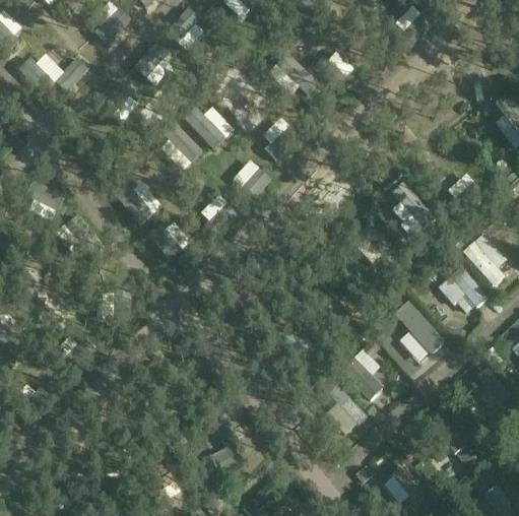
[(292,69),(281,80),(302,100),(297,105),(303,110),(308,105),(314,112),(324,101),(292,69)]
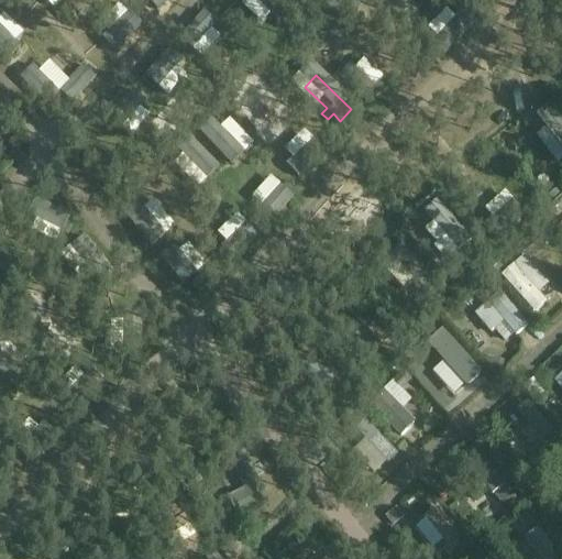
[(549,127),(561,142),(561,143),(561,117),(550,101),(538,111),(549,127)]
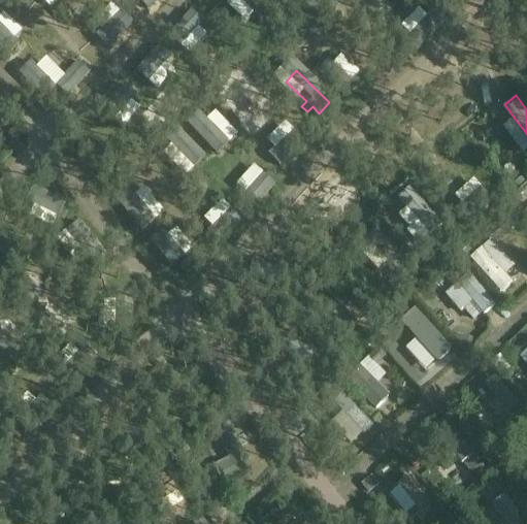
[(520,174),(514,179),(517,183),(523,177),(520,174)]
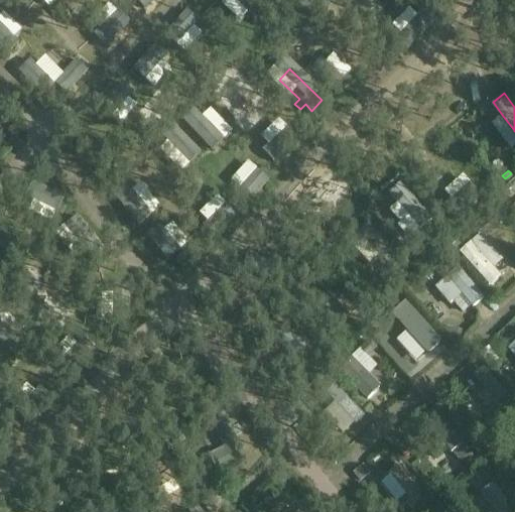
[(429,217),(399,181),(389,189),(419,225),(429,217)]
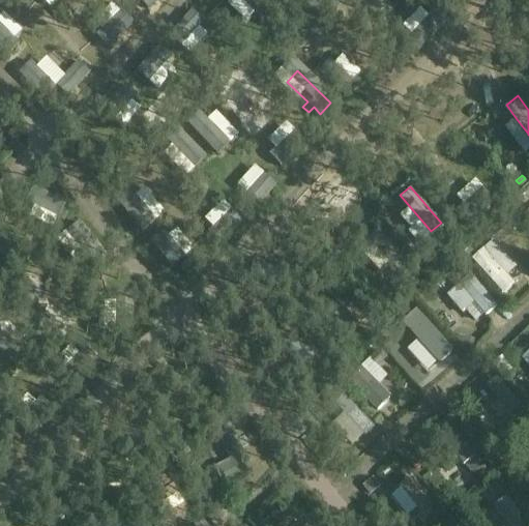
[(159,208),(149,214),(157,228),(168,222),(159,208)]
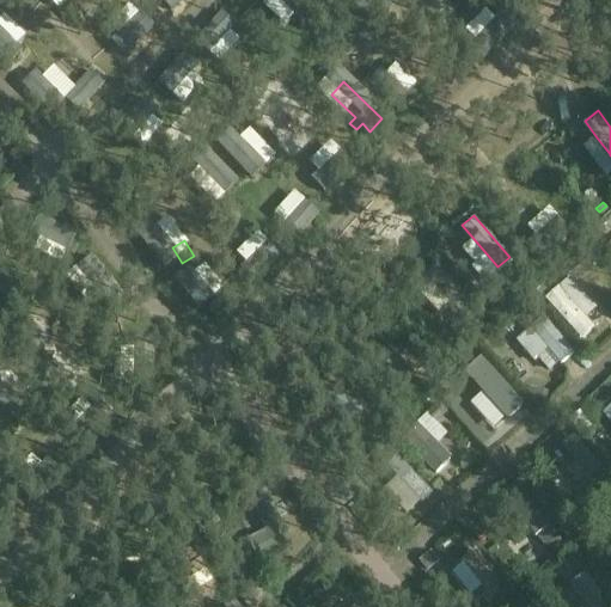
[(584,256),(578,250),(567,258),(573,264),(584,256)]
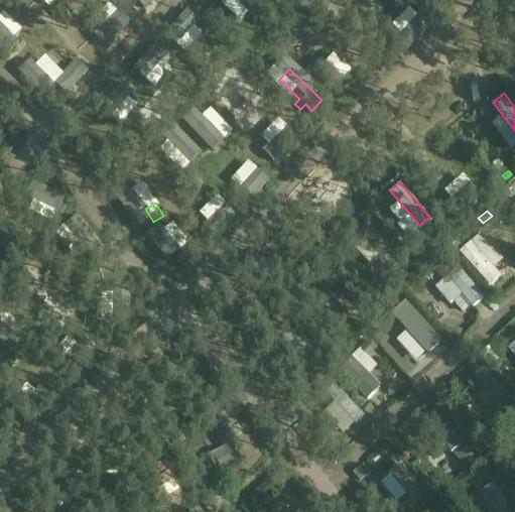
[(358,230),(359,231),(379,252),(392,265),(402,255),(368,220),(358,230)]
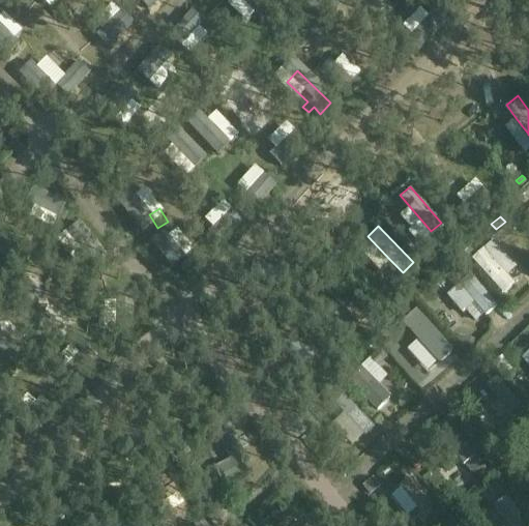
[(156,228),(144,233),(155,263),(168,258),(156,228)]
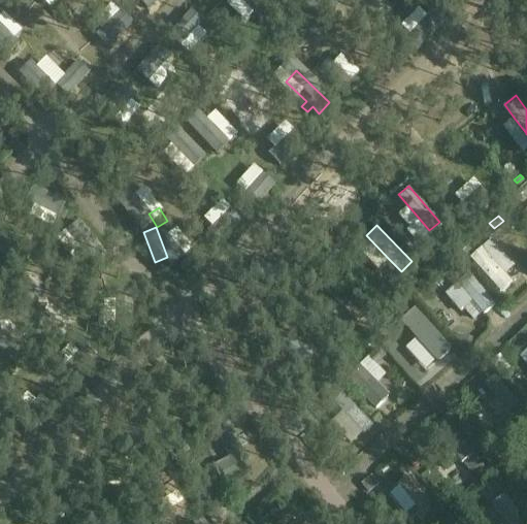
[(482,247),(470,257),(501,291),(513,281),(482,247)]
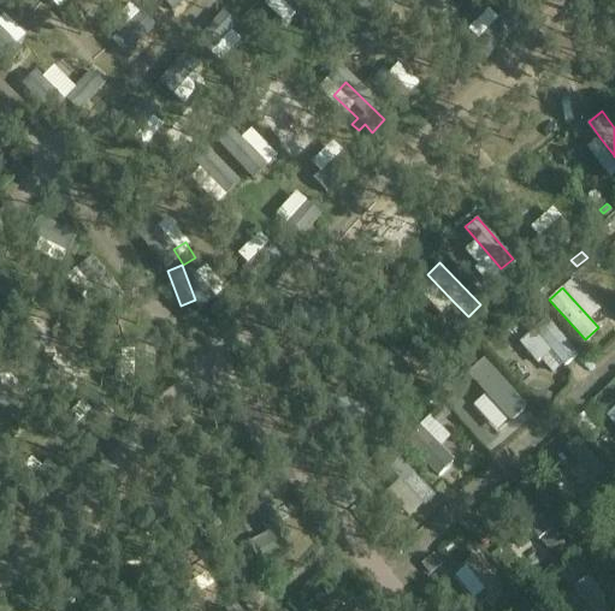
[(217,296),(208,306),(214,312),(223,302),(217,296)]
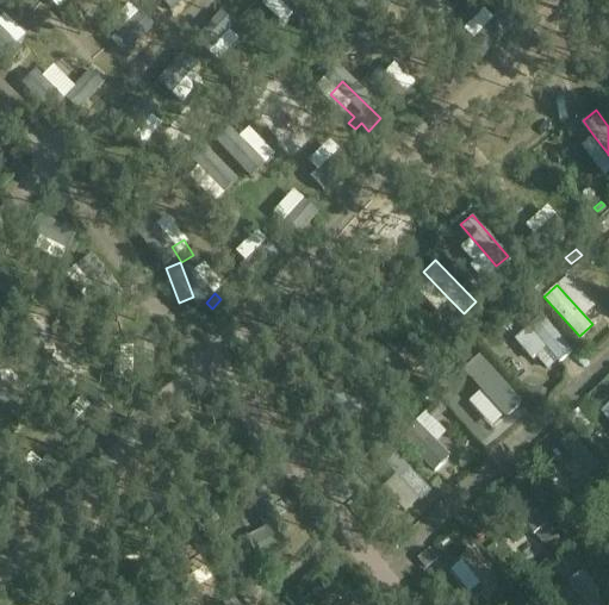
[(528,323),(515,335),(533,357),(546,347),(558,360),(571,349),(541,312),(528,323)]
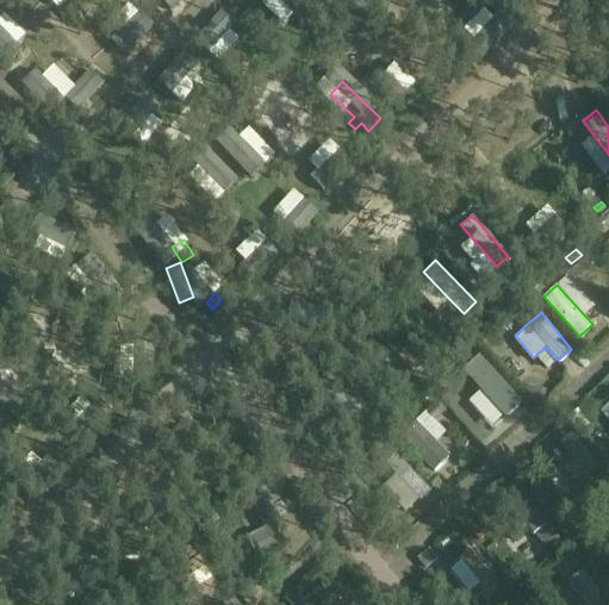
[(505,416),(521,400),(478,354),(461,368),(505,416)]
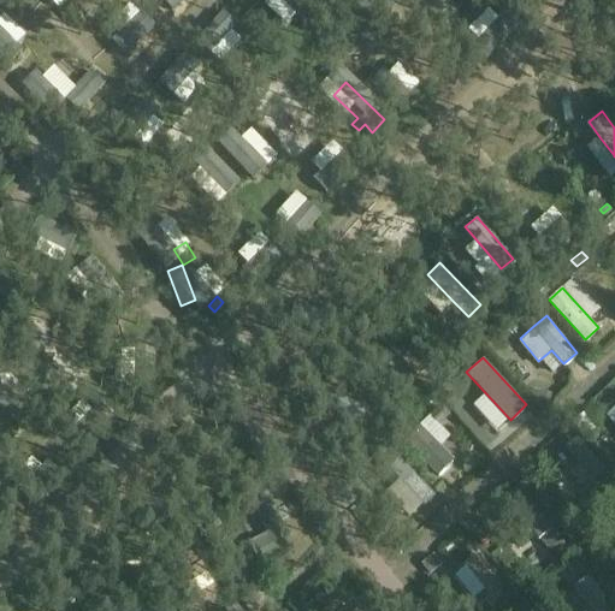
[(550,390),(534,385),(532,393),(548,398),(550,390)]
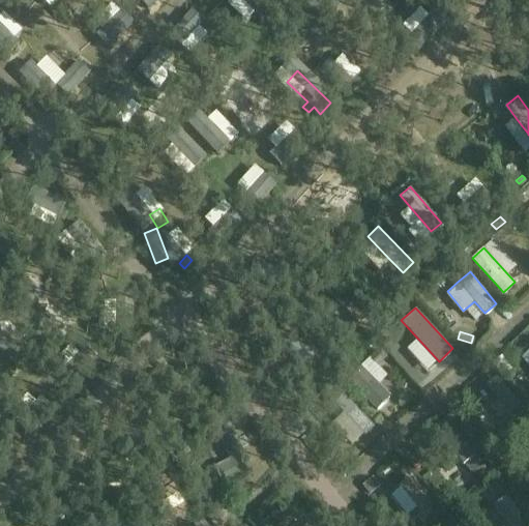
[(382,342),(391,352),(399,346),(389,335),(382,342)]
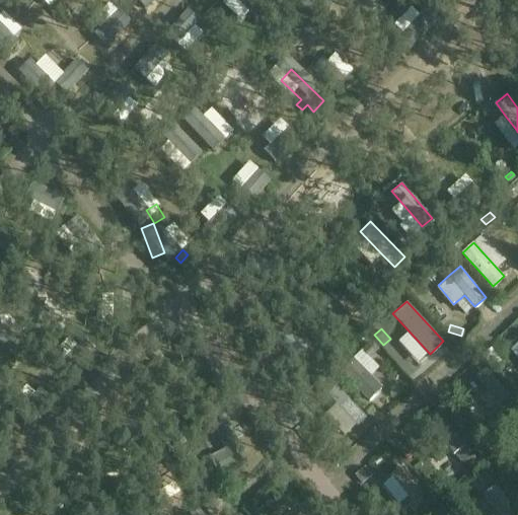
[(362,348),(369,355),(377,347),(370,340),(362,348)]
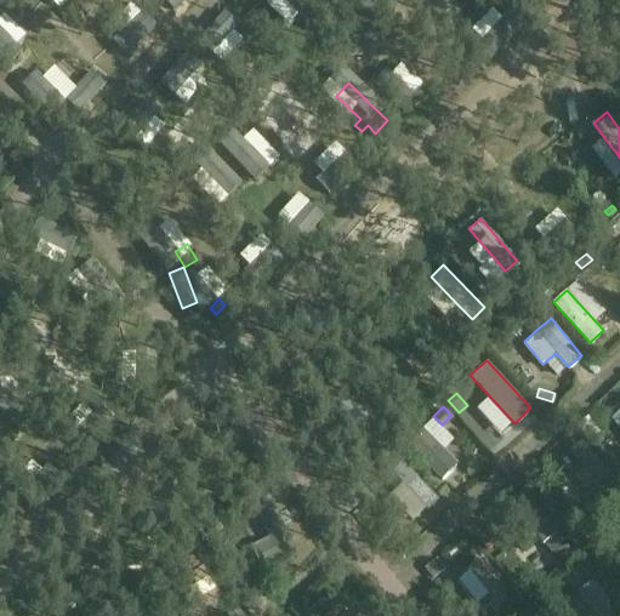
[(432,416),(421,426),(443,446),(453,437),(432,416)]
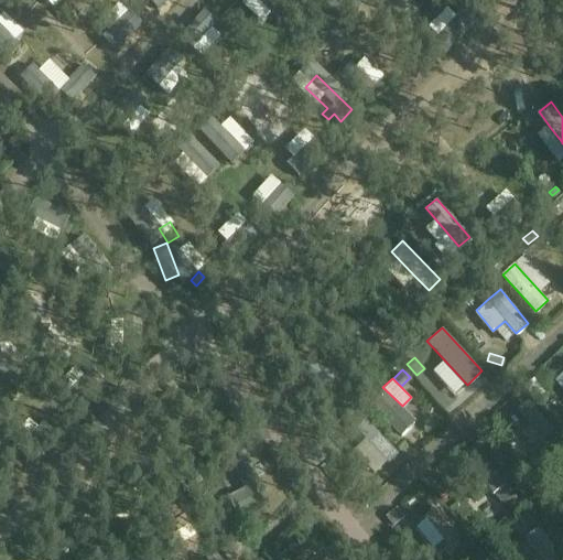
[(415,419),(382,387),(368,400),(401,433),(415,419)]
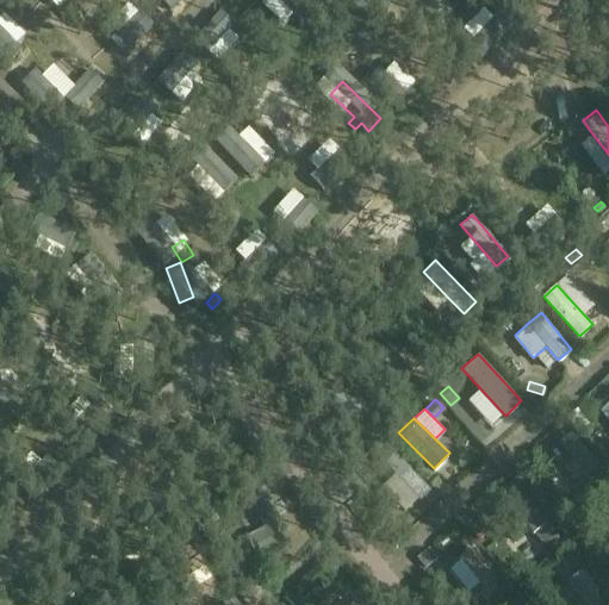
[(608,478),(571,431),(559,441),(586,475),(576,484),(588,498),(608,480),(608,478)]
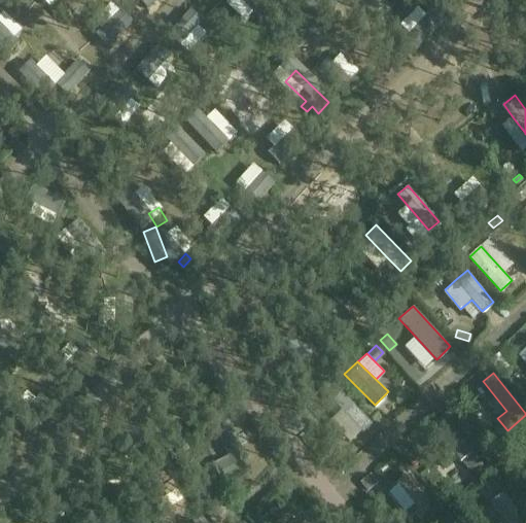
[(320,385),(325,391),(335,383),(328,377),(320,385)]
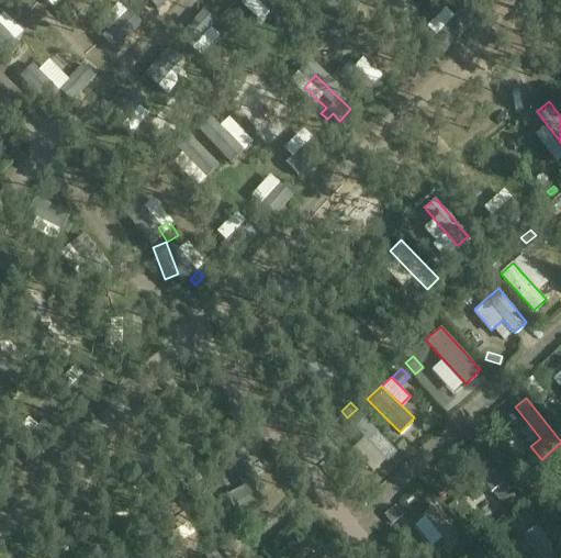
[(351,422),(363,434),(385,457),(388,459),(397,450),(361,412),(351,422)]
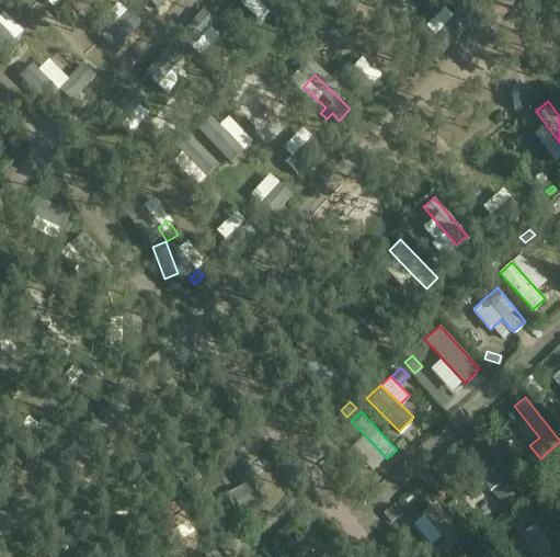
[(469,479),(477,488),(484,481),(490,489),(503,478),(472,439),(459,450),(478,473),(469,479)]
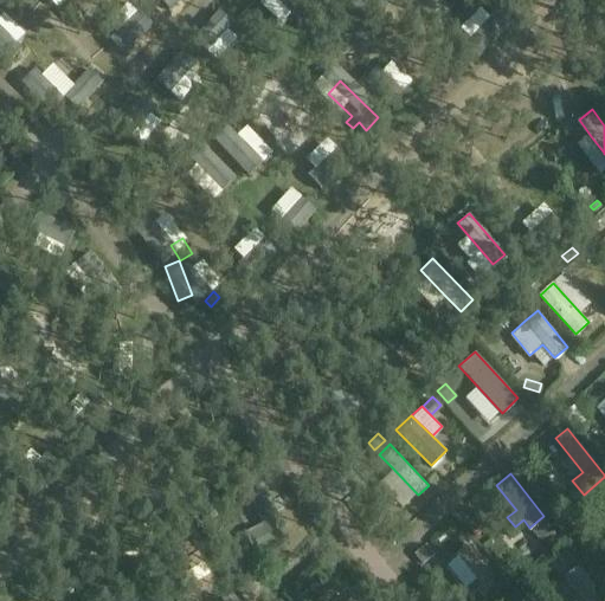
[(290,537),(263,482),(246,490),(261,522),(244,530),(256,554),(290,537)]
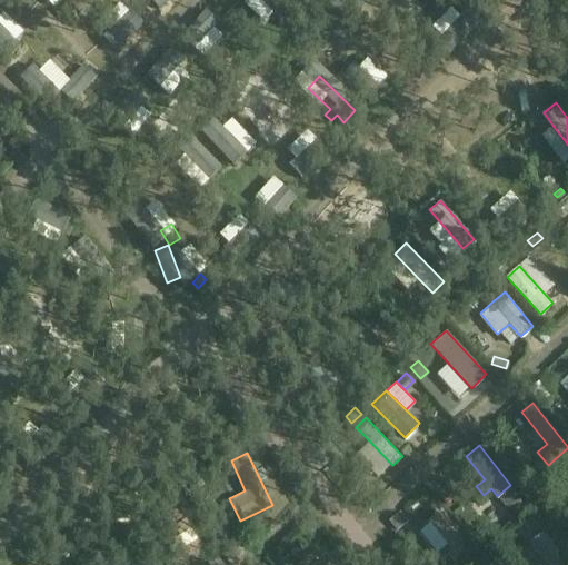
[(180,506),(169,515),(195,546),(206,537),(180,506)]
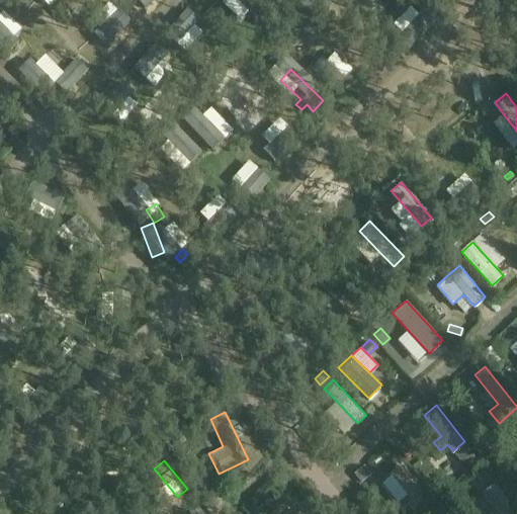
[(508,468),(502,460),(495,465),(501,474),(508,468)]
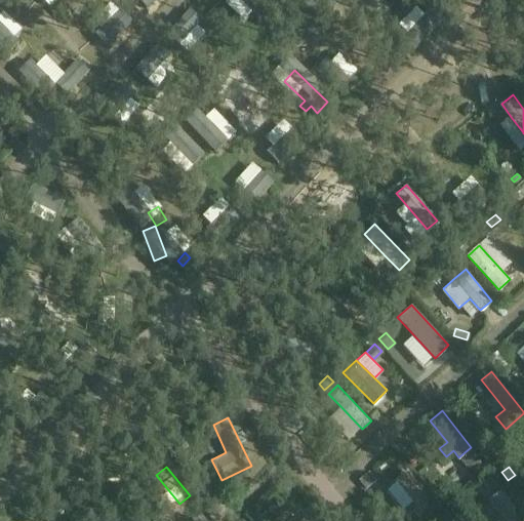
[(420,510),(434,499),(407,468),(395,478),(420,510)]
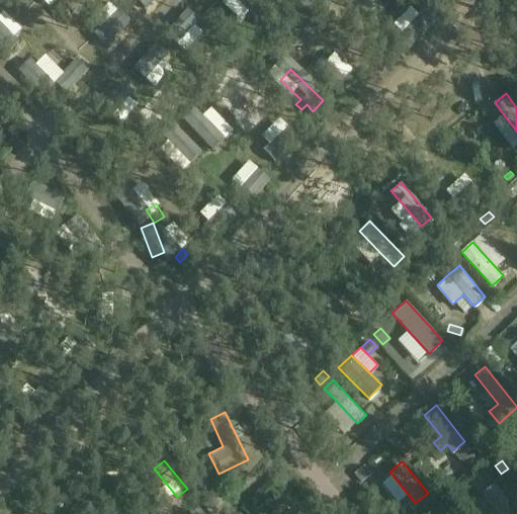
[(354,473),(360,481),(371,473),(364,464),(354,473)]
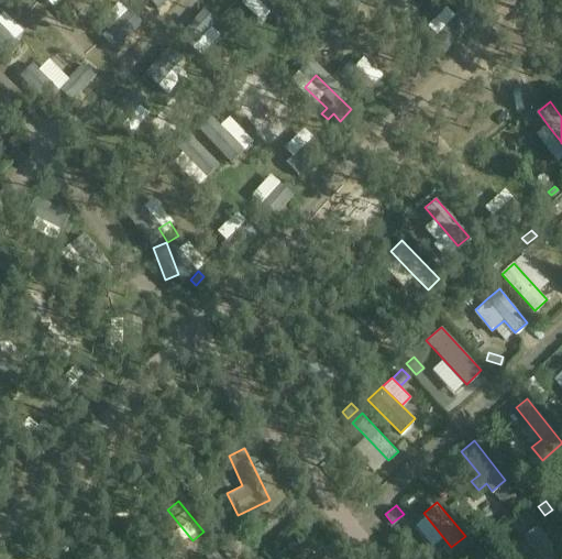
[(520,522),(521,523),(547,556),(558,548),(531,514),(520,522)]
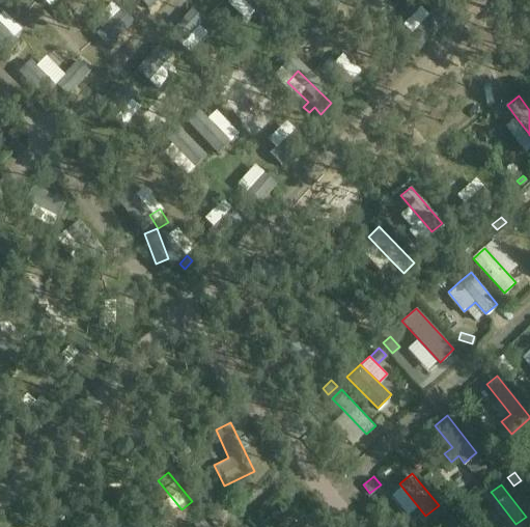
[(211,499),(207,494),(201,498),(204,502),(211,499)]
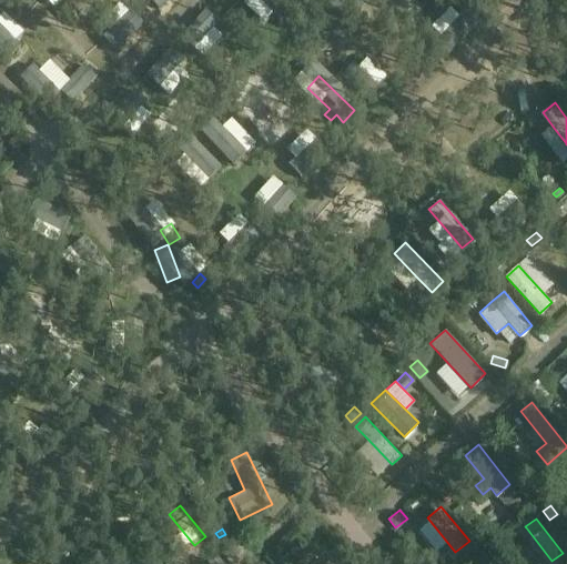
[(229,540),(225,534),(219,539),(222,543),(229,540)]
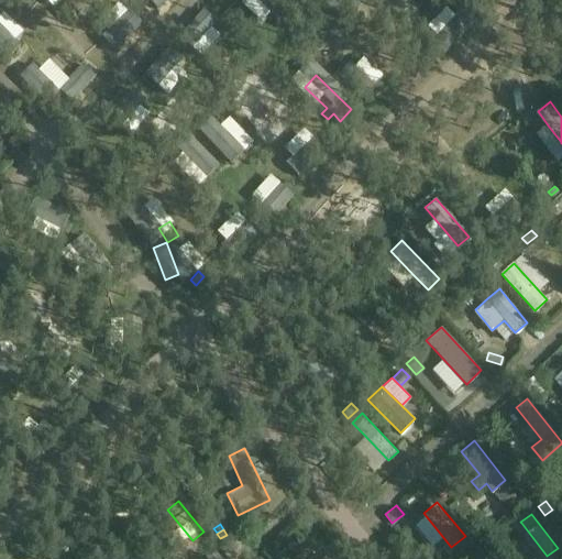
[(489,549),(500,540),(494,534),(484,541),(489,549)]
